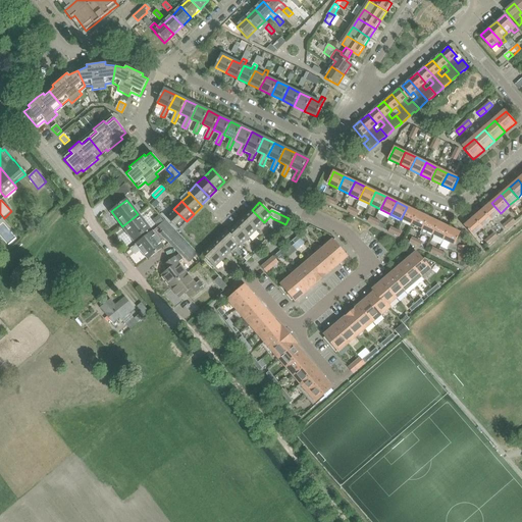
[(491,220),(501,213),(491,203),(482,210),(491,220)]
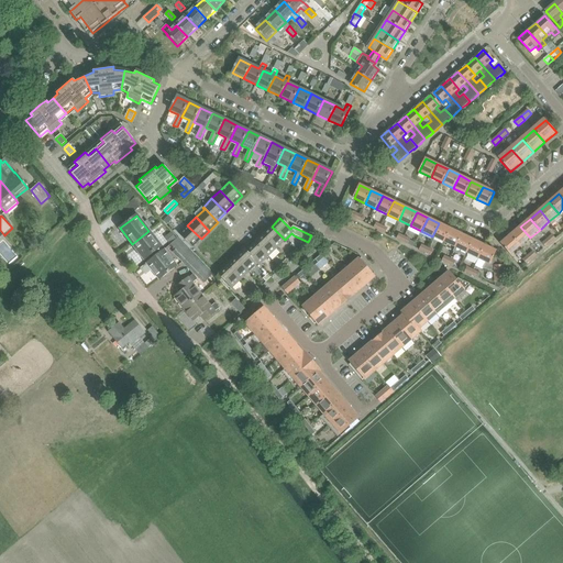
[(444,242),(450,229),(439,223),(432,236),(444,242)]
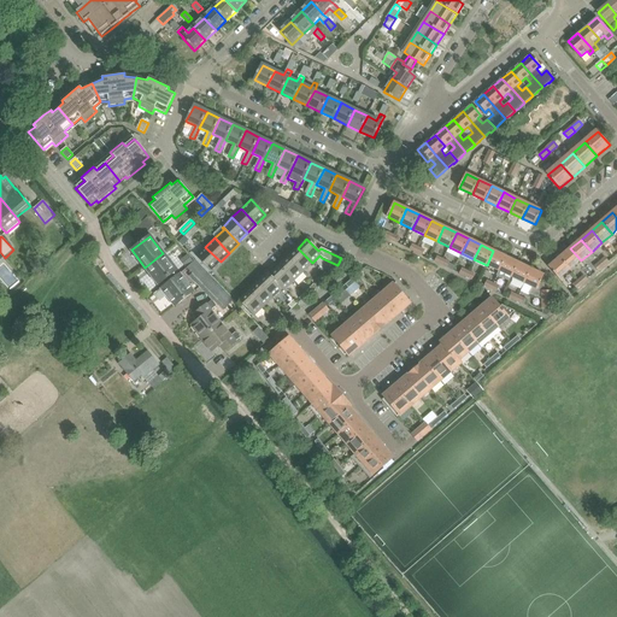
[(210,271),(221,262),(205,247),(195,257),(210,271)]
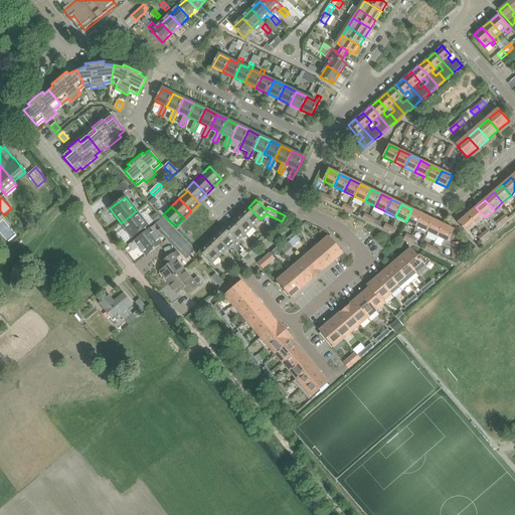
[(252,227),(261,219),(248,207),(240,214),(252,227)]
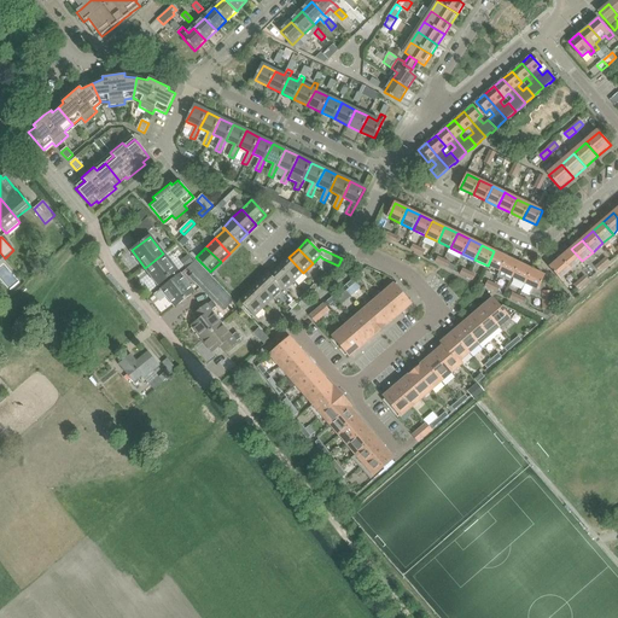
[(571,270),(582,261),(571,249),(560,258),(571,270)]
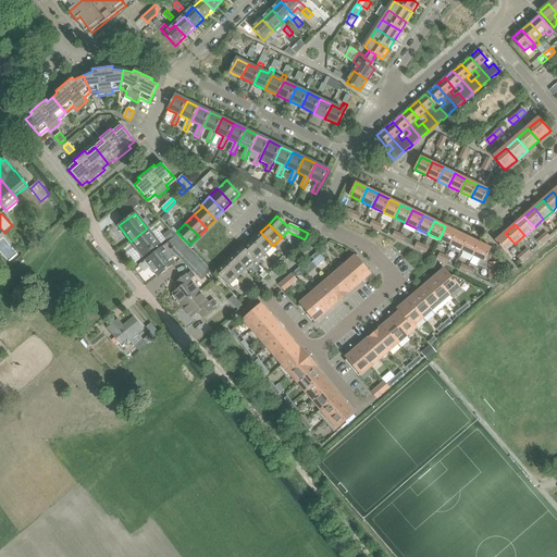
[(450,245),(457,232),(445,226),(440,239),(450,245)]
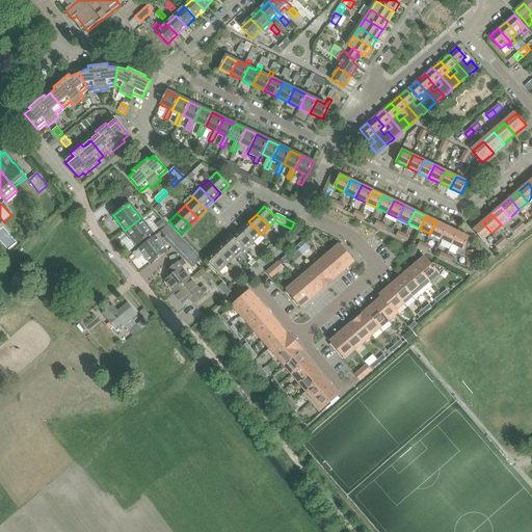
[(140,218),(125,231),(136,246),(153,234),(140,218)]
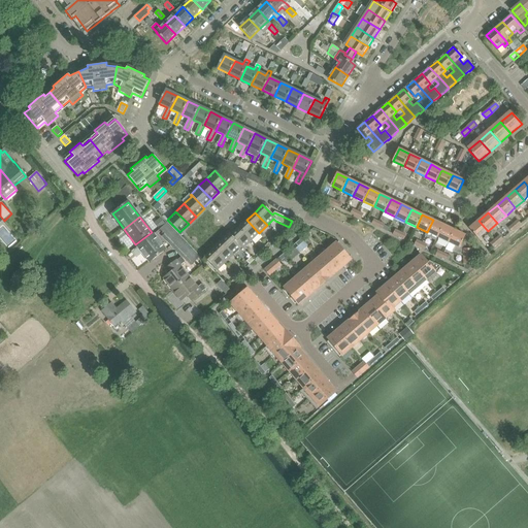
[(251,240),(259,233),(246,220),(238,228),(251,240)]
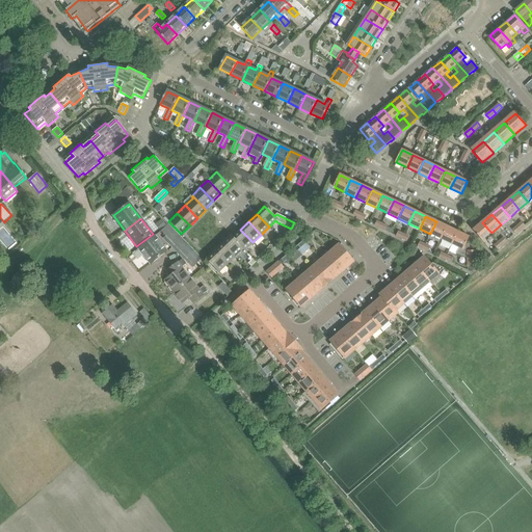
[(441,239),(447,227),(436,221),(430,234),(441,239)]
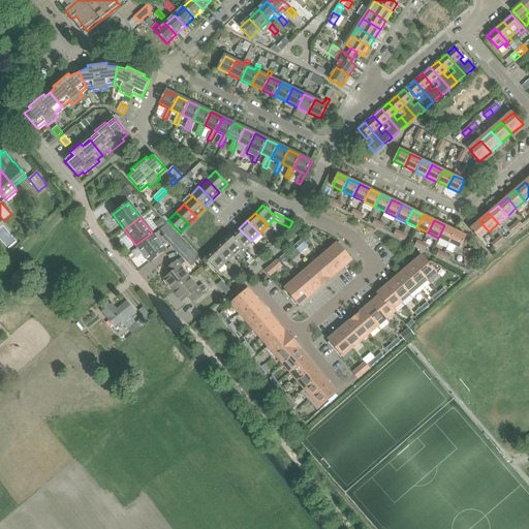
[(479,240),(489,231),(479,221),(470,229),(479,240)]
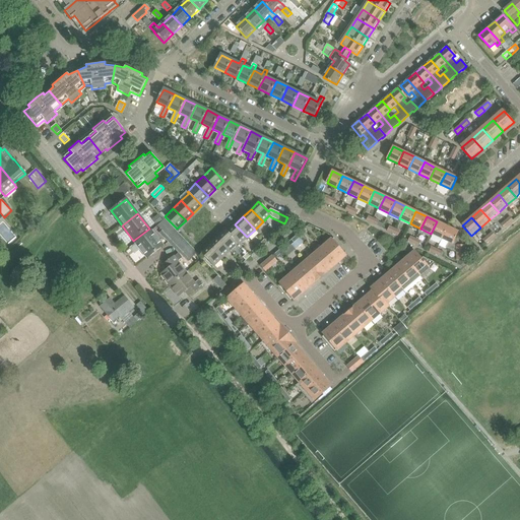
[(168,238),(175,231),(163,218),(156,223),(163,231),(161,232),(168,238)]
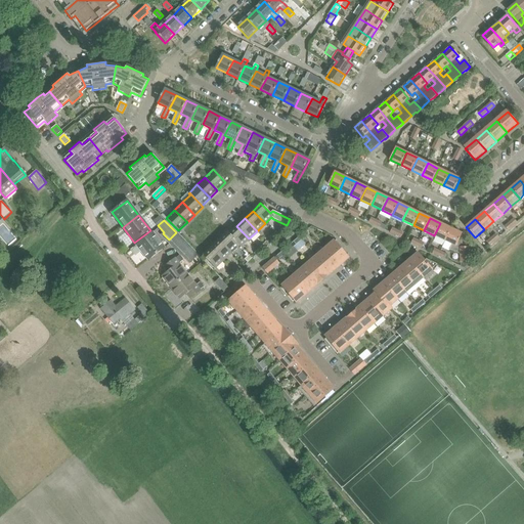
[(445,241),(451,228),(440,223),(434,235),(445,241)]
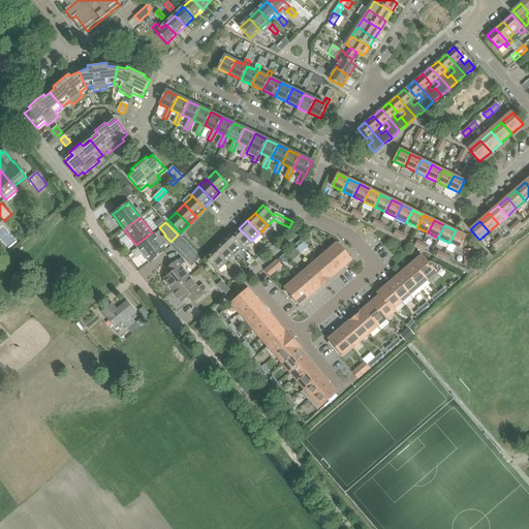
[(244,249),(251,241),(239,228),(230,236),(244,249)]
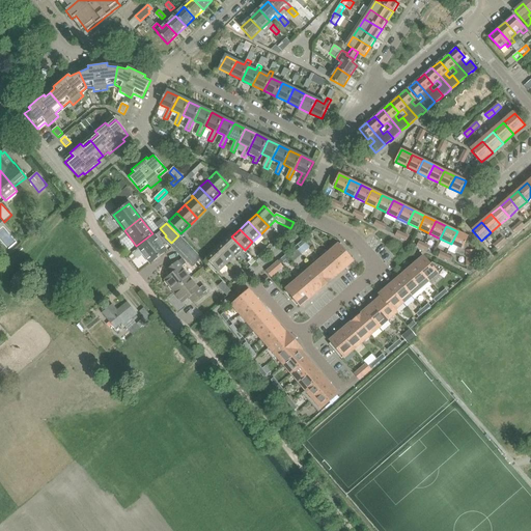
[(469,238),(468,236),(457,231),(451,244),(458,248),(455,253),(462,256),(467,256),(469,256),(469,251),(469,245),(466,244),(469,238)]
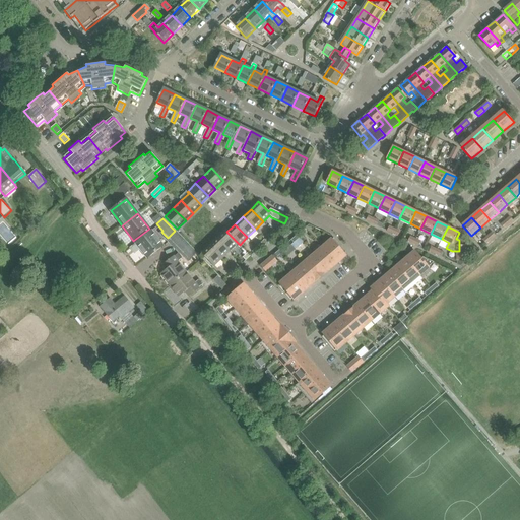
[(142,252),(147,259),(159,250),(153,242),(157,239),(151,233),(149,234),(147,231),(134,242),(139,248),(137,249),(140,253),(142,252)]
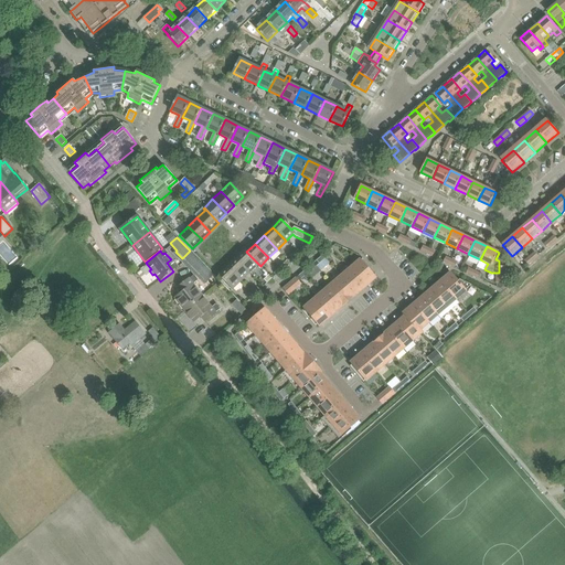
[(260,266),(246,252),(245,251),(236,258),(249,273),(257,265),(259,266),(260,266)]
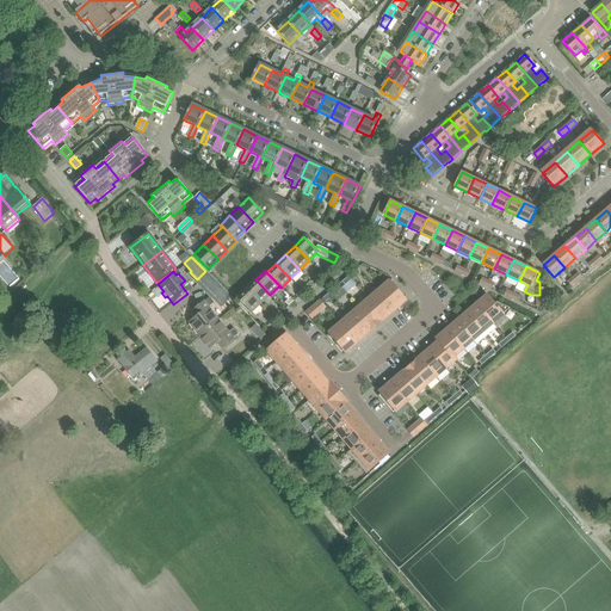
[(260,303),(270,295),(255,279),(246,289),(260,303)]
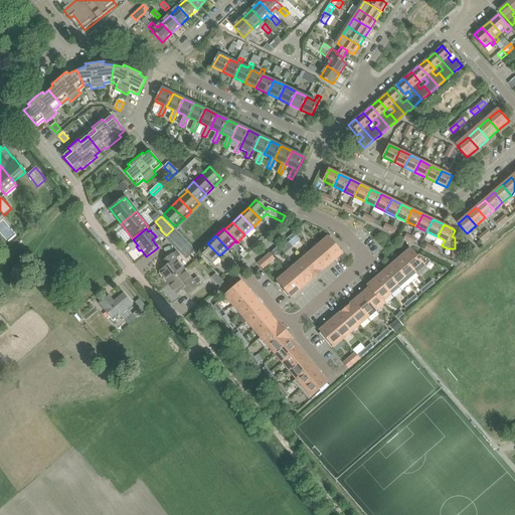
[(336,255),(343,250),(331,236),(319,245),(332,261),(337,258),(336,255)]
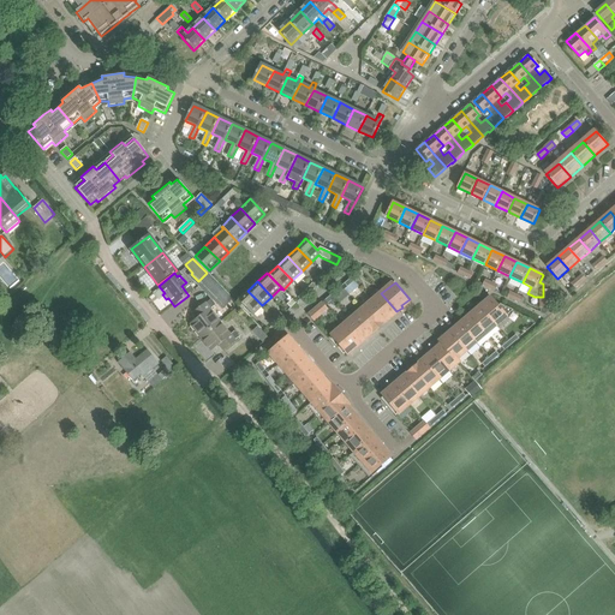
[(252,315),(262,305),(248,291),(238,300),(252,315)]
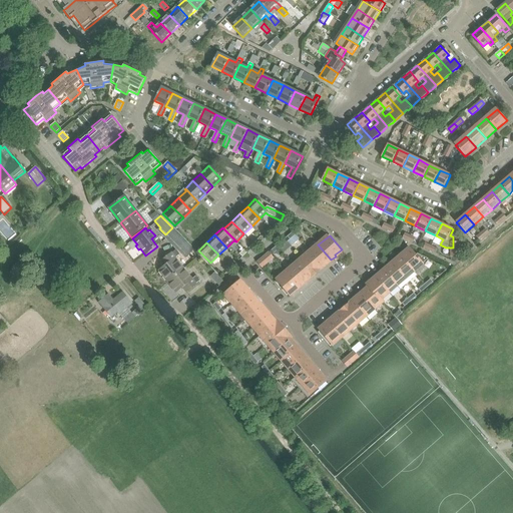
[(453,247),(451,247),(452,258),(460,257),(459,242),(453,242),(453,247)]
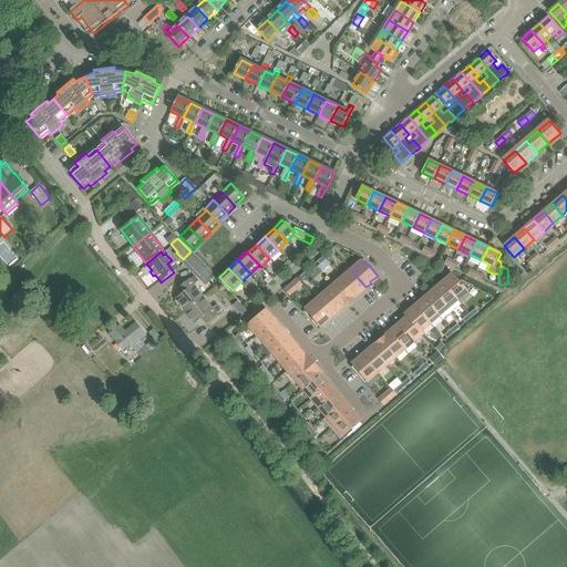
[(357,295),(366,287),(351,270),(342,278),(357,295)]
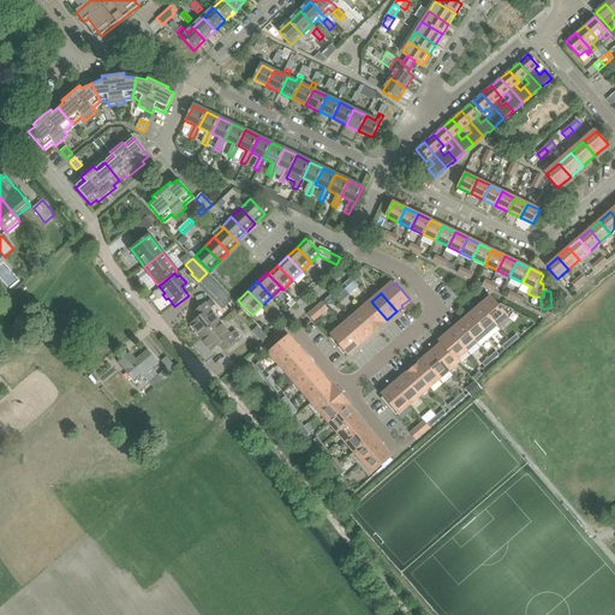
[(209,310),(215,305),(212,300),(206,304),(204,304),(196,311),(199,317),(190,324),(201,338),(220,323),(209,310)]
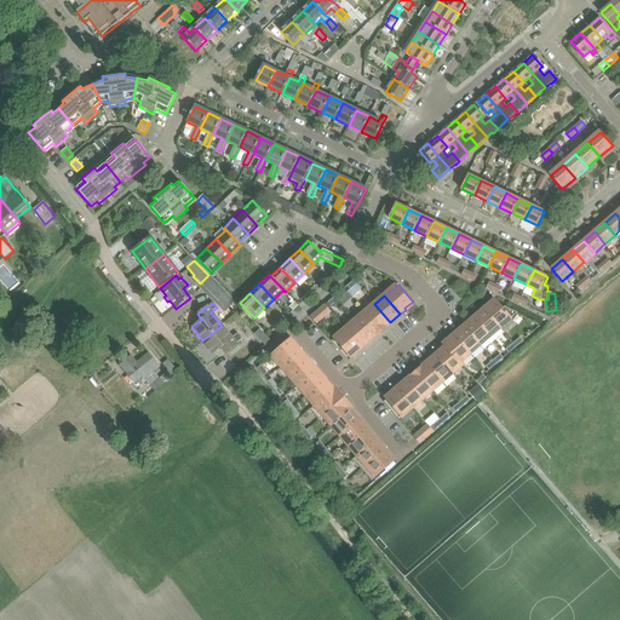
[(514,325),(510,320),(501,309),(495,303),(489,306),(488,305),(483,310),(499,328),(503,333),(514,325)]
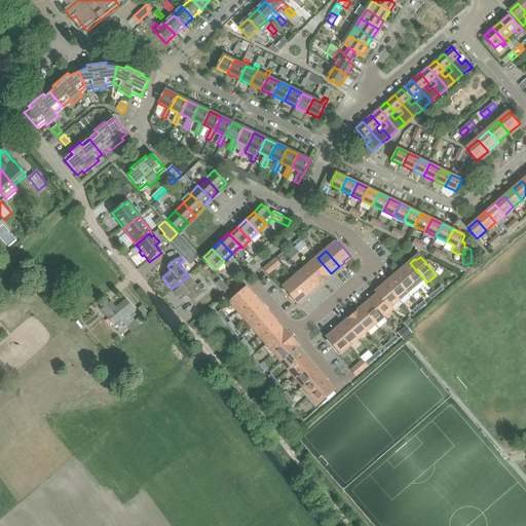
[(327,277),(331,273),(317,258),(309,265),(323,280),(328,277),(327,277)]
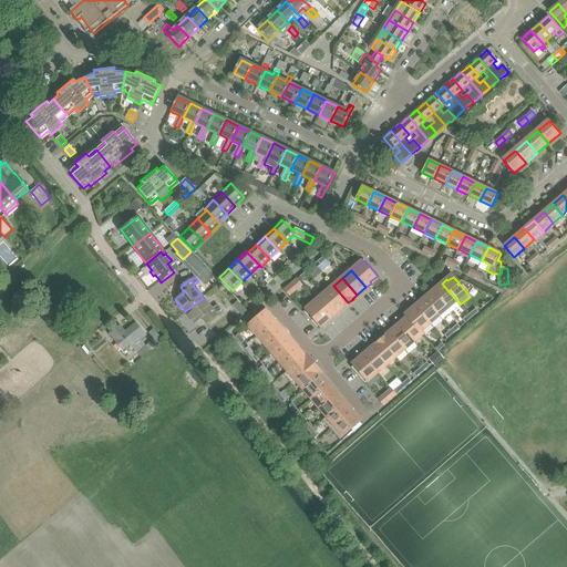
[(289,296),(301,286),(297,279),(285,290),(289,296)]
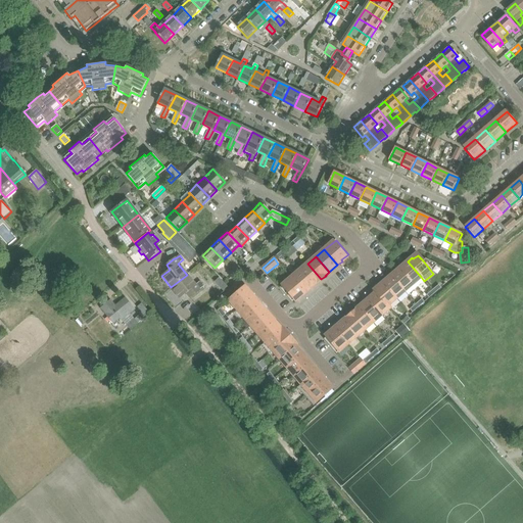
[(430,270),(436,265),(425,258),(423,260),(430,270)]
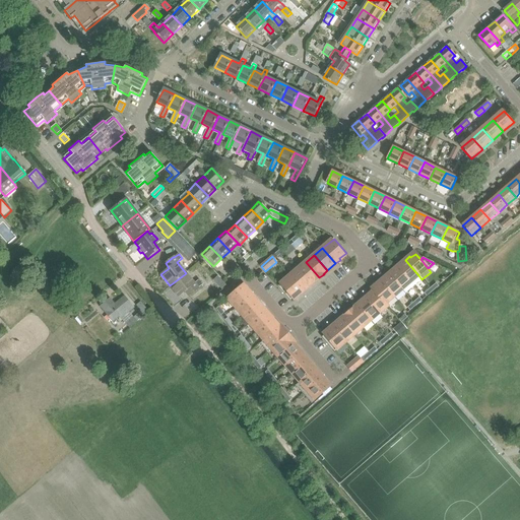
[(410,282),(418,275),(405,260),(397,267),(410,282)]
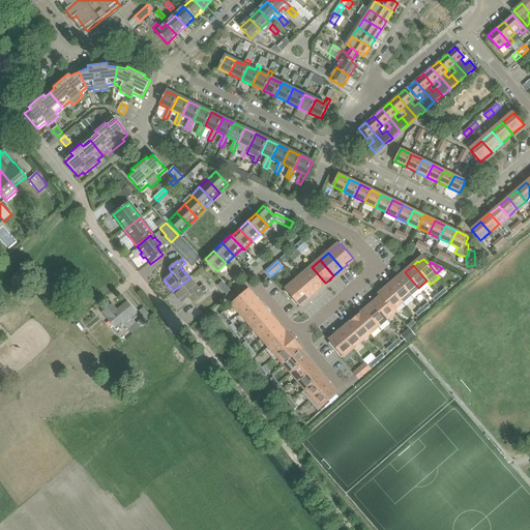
[(321,287),(325,283),(312,267),(303,274),(317,290),(321,287)]
